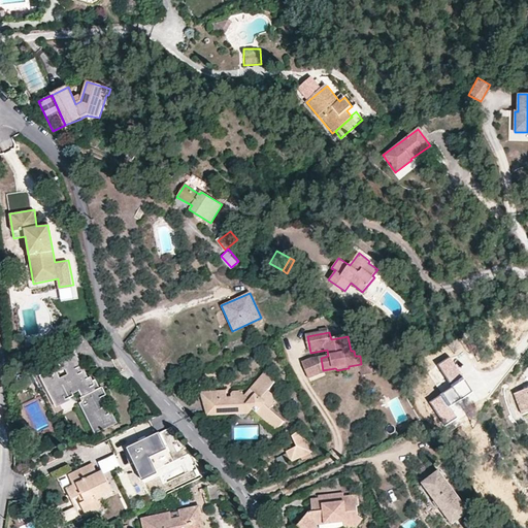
[(90,377),(88,378),(72,350),(56,357),(60,365),(40,375),(56,406),(70,401),(69,398),(72,396),(71,394),(78,391),(81,397),(79,398),(81,401),(79,403),(95,434),(117,424),(103,397),(105,395),(101,387),(99,388),(95,381),(93,382),(90,377)]
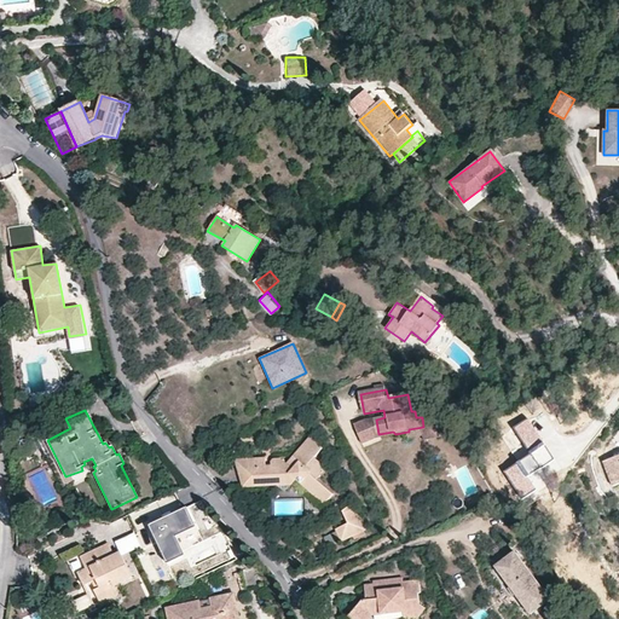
[(443,438),(431,418),(422,420),(423,427),(426,435),(424,437),(426,440),(443,438)]
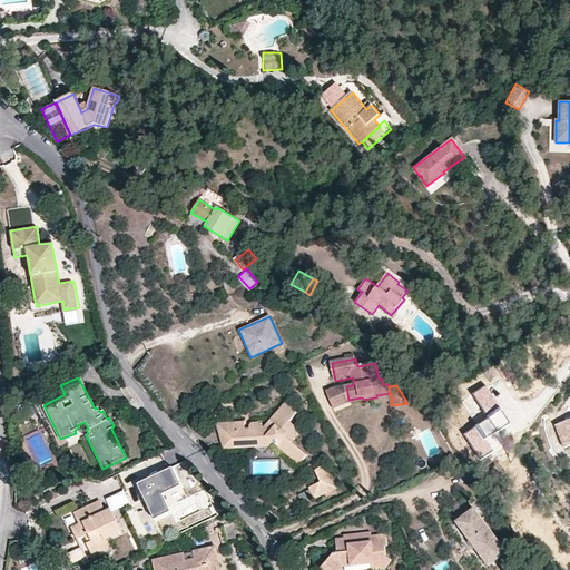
[(349,400),(346,386),(327,393),(336,410),(350,403),(349,400)]
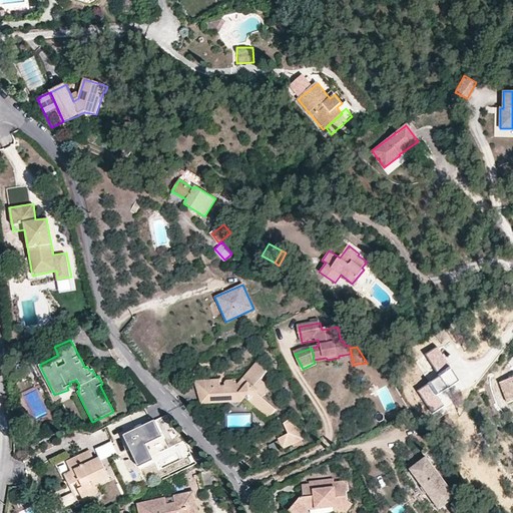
[(438,348),(426,355),(440,377),(417,390),(431,413),(443,406),(436,394),(458,381),(438,348)]
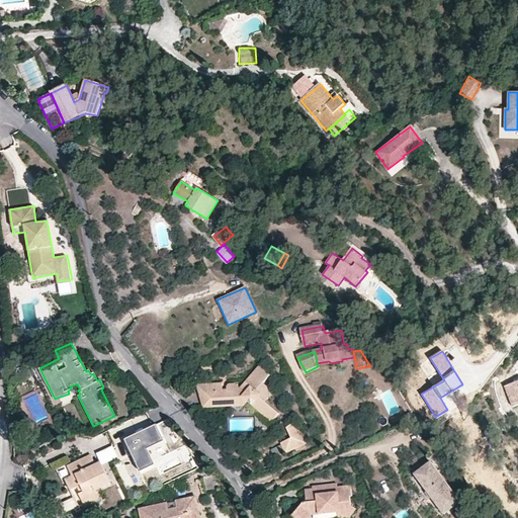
[(342,361),(341,361),(342,367),(356,364),(354,357),(342,359),(342,361)]
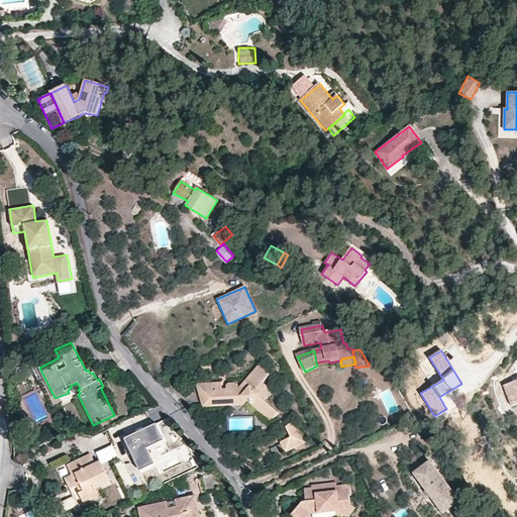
[(221,384),(209,384),(210,403),(230,403),(230,406),(233,407),(240,406),(246,400),(271,421),(277,414),(264,400),(270,393),(270,389),(263,382),(270,374),(261,365),(240,388),(235,385),(229,386),(226,387),(226,390),(221,390),(221,384)]
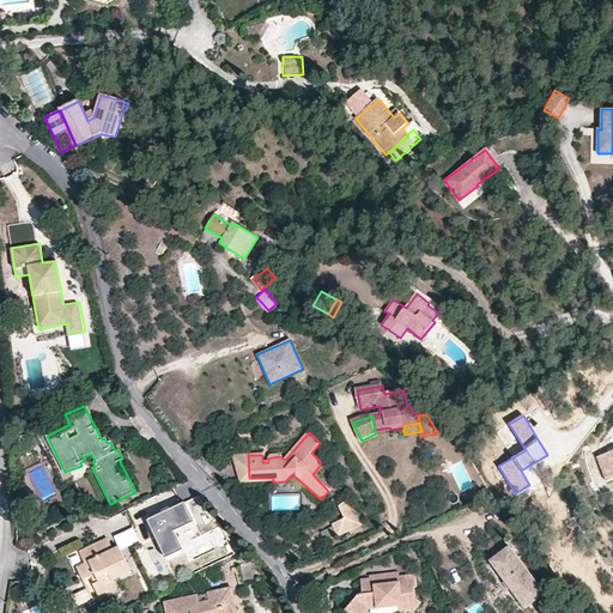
[(612,450),(601,455),(611,481),(612,479),(612,450)]
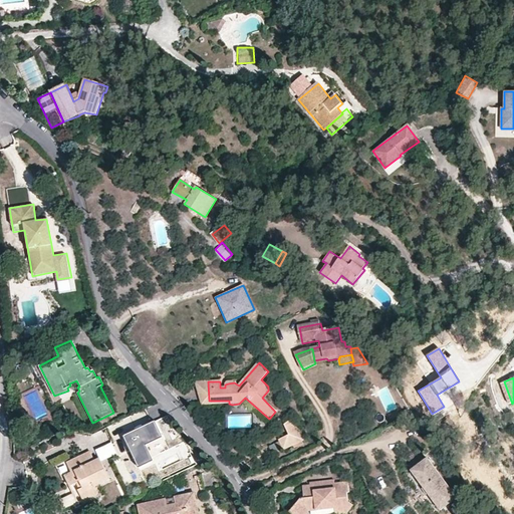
[(209,401),(208,381),(195,381),(200,405),(229,404),(229,401),(209,401)]
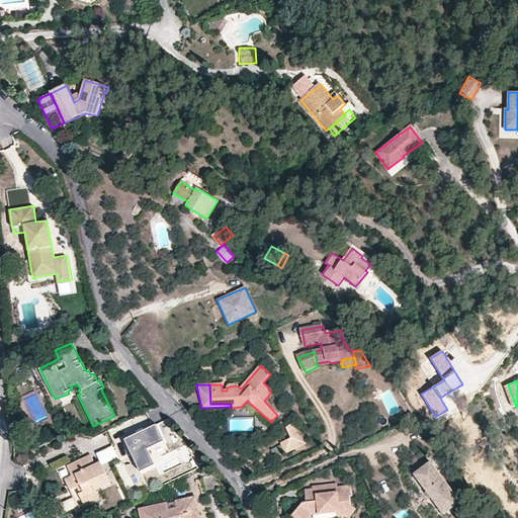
[(404,416),(407,422),(414,419),(412,413),(404,416)]
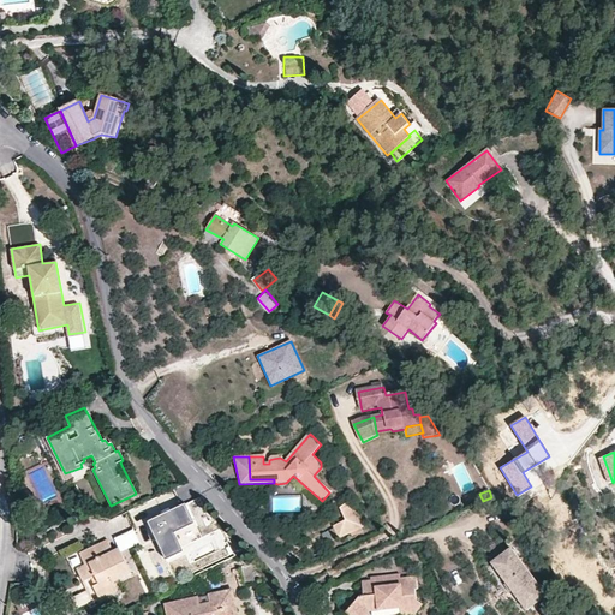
[(346,505),(339,508),(344,520),(332,526),(338,538),(362,527),(358,514),(346,505)]
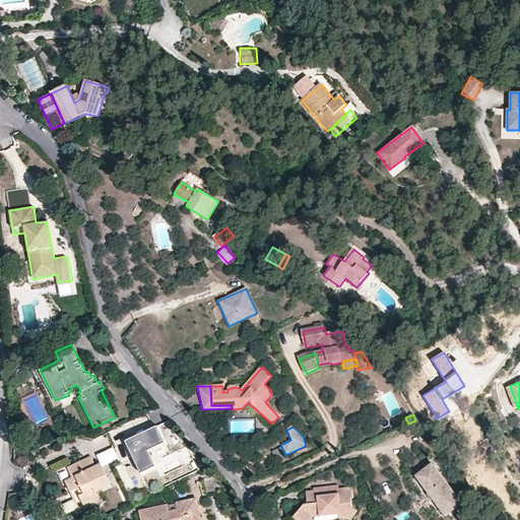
[(129,441),(114,449),(120,461),(143,450),(148,461),(158,456),(153,445),(149,447),(143,437),(130,444),(129,441)]
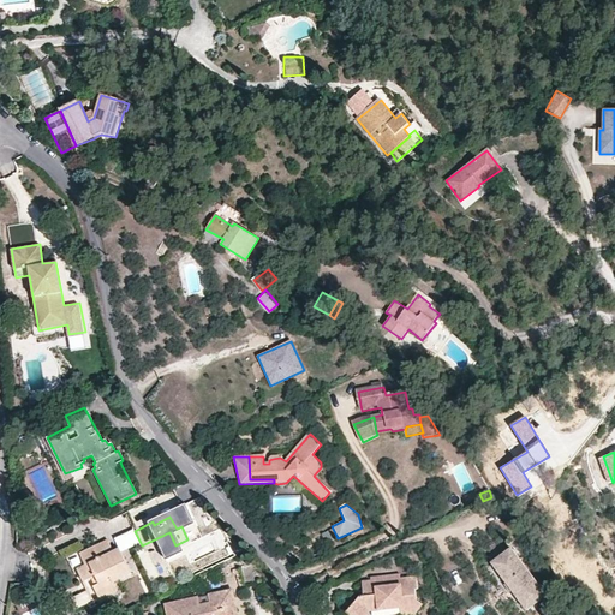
[(85,565),(77,569),(94,602),(117,591),(113,583),(130,573),(119,549),(113,551),(107,539),(79,553),(85,565)]
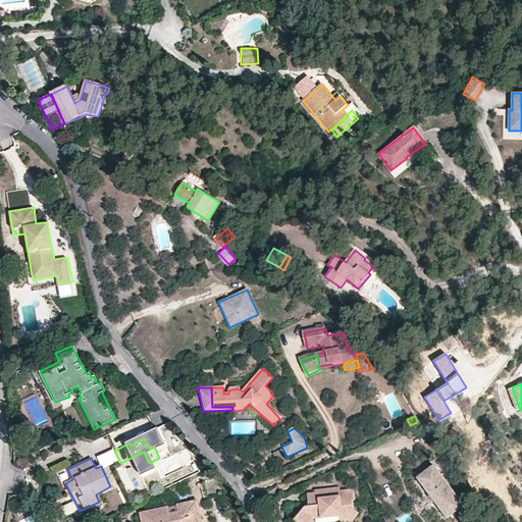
[(435,466),(419,478),(448,518),(464,506),(435,466)]
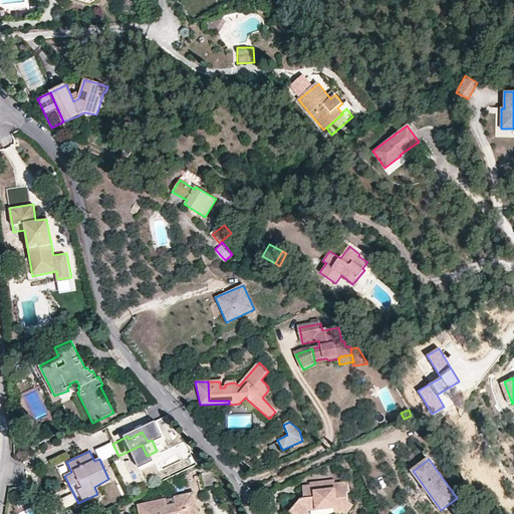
[(212,471),(202,474),(205,489),(216,487),(212,471)]
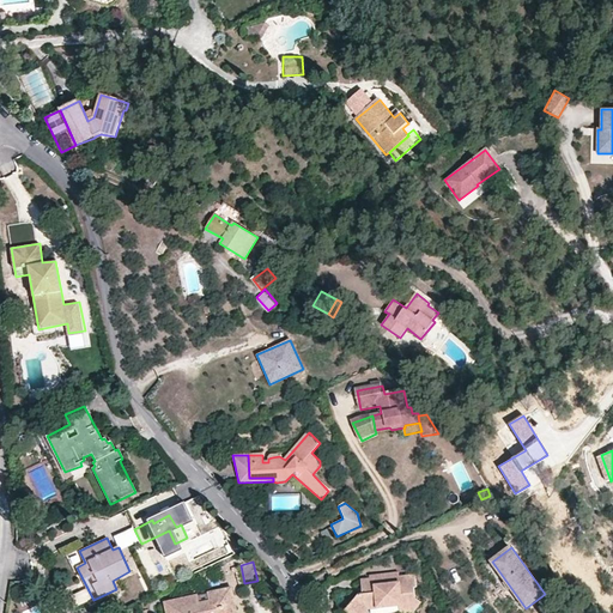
[(350,612),(369,612),(368,611),(400,607),(400,612),(413,612),(422,605),(422,602),(416,599),(414,588),(417,587),(416,575),(400,576),(399,572),(370,576),(370,578),(362,580),(363,595),(359,595),(346,610),(350,612)]
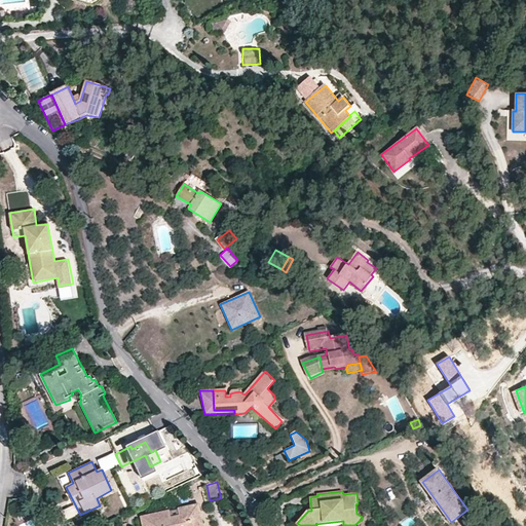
[(170,510),(141,517),(142,525),(203,525),(198,503),(178,508),(178,510),(171,512),(170,510)]
